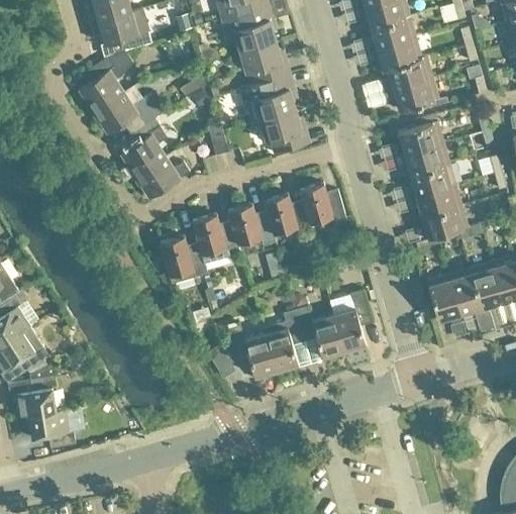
[(132,12),(128,0),(92,0),(99,22),(132,12)]
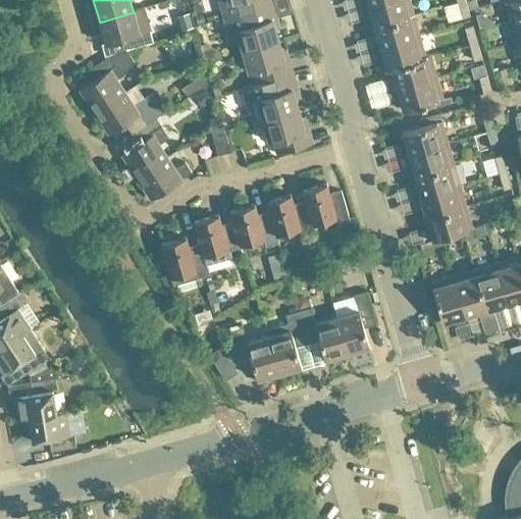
[(216,0),(223,20),(274,5),(273,0),(216,0)]
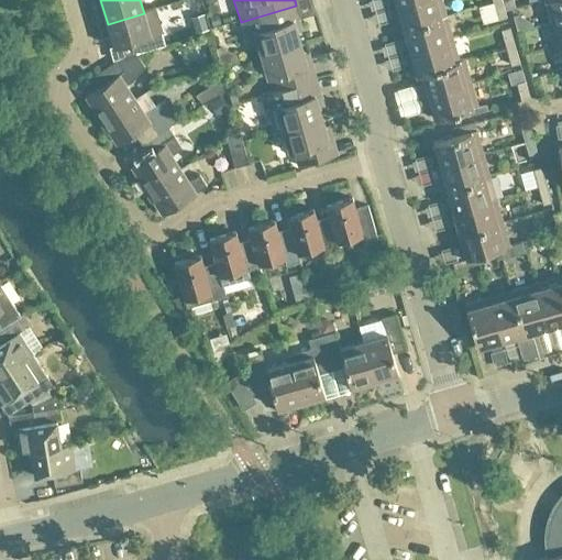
[(447,18),(441,0),(422,0),(397,8),(404,30),(447,18)]
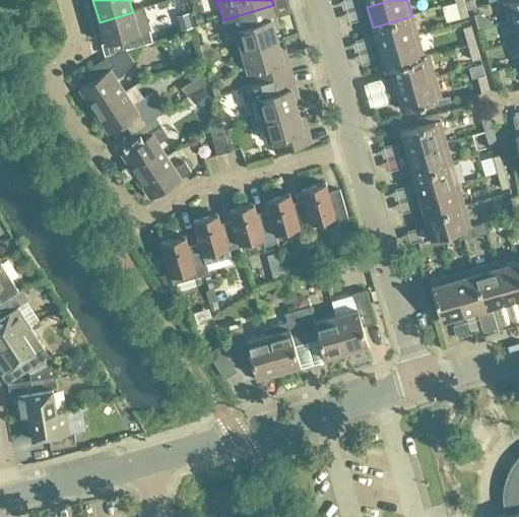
[(474,0),(468,0),(464,1),(466,10),(476,7),(474,0)]
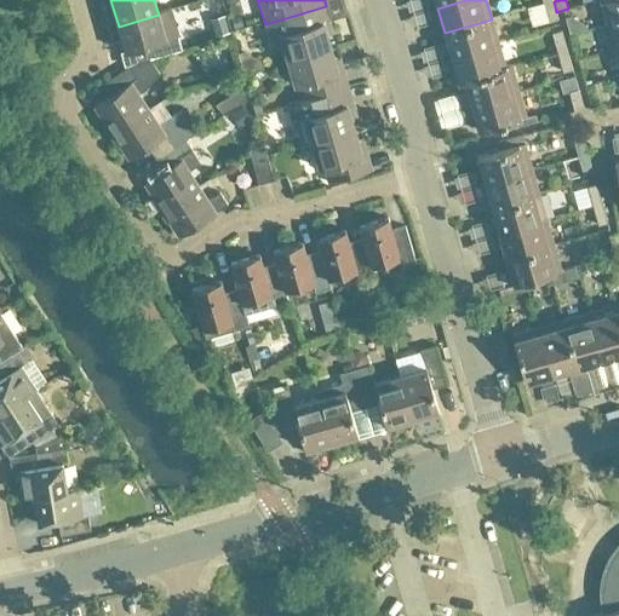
[(609,26),(618,22),(618,0),(603,0),(602,0),(602,3),(609,26)]
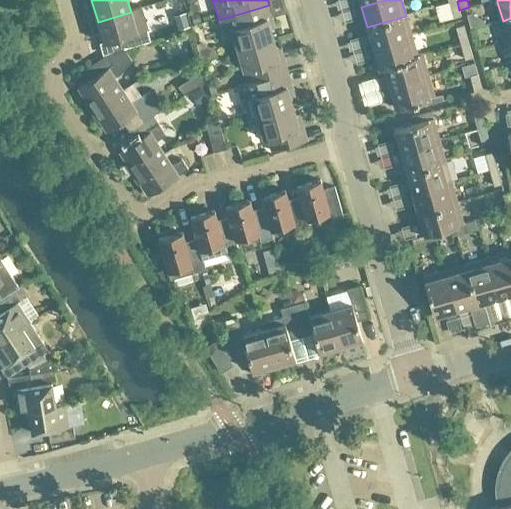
[(459,10),(457,1),(449,4),(454,20),(462,18),(459,10)]
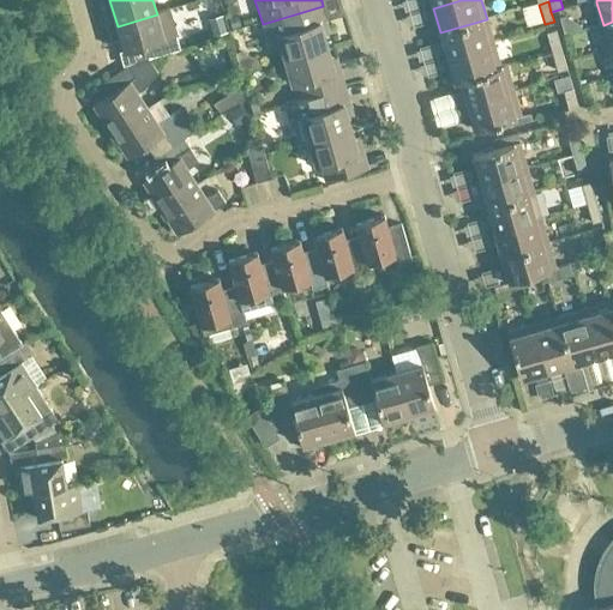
[(323,6),(263,24),(268,41),(280,37),(287,61),(328,49),(325,37),(331,36),(323,6)]
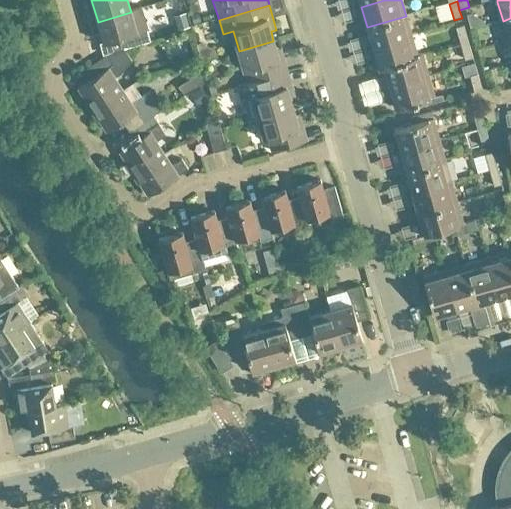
[(437,27),(452,23),(447,7),(433,11),(437,27)]
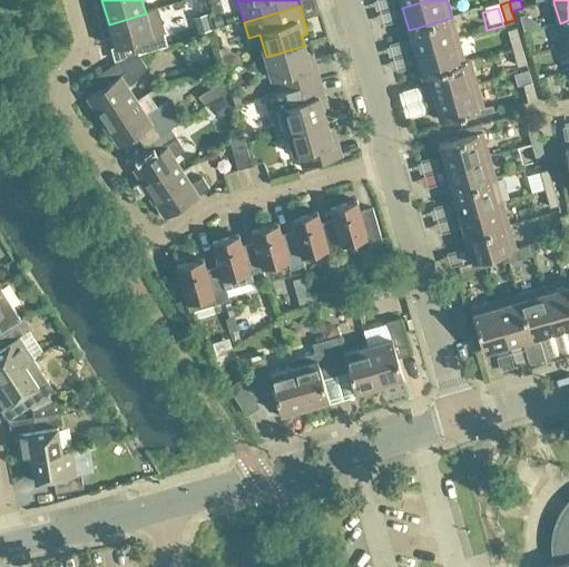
[(139,57),(168,48),(158,10),(146,13),(109,25),(116,49),(131,45),(135,57),(121,62),(110,70),(117,81),(88,99),(104,124),(137,103),(128,88),(136,84),(148,69),(139,57)]
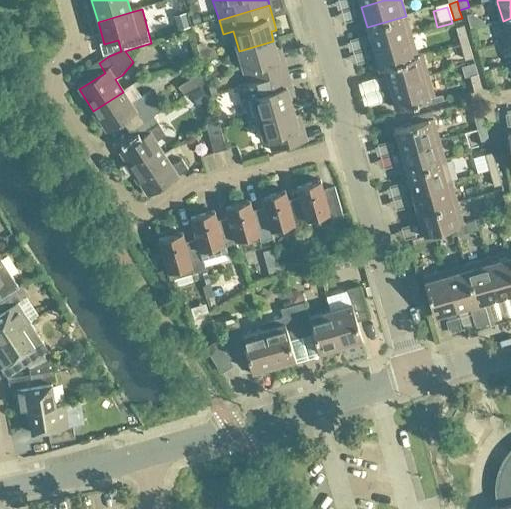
[(199,12),(191,15),(194,25),(202,23),(199,12)]
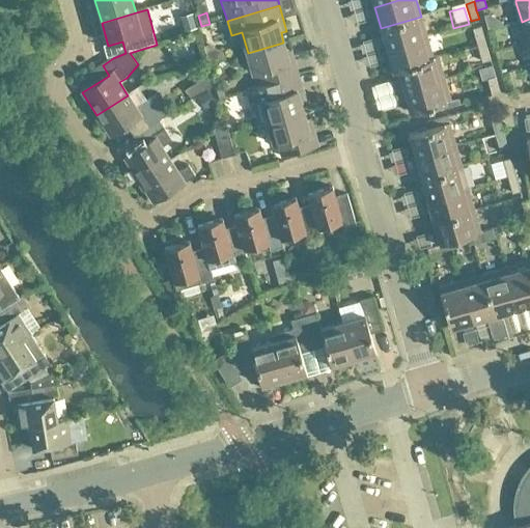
[(193,16),(182,19),(186,33),(197,29),(193,16)]
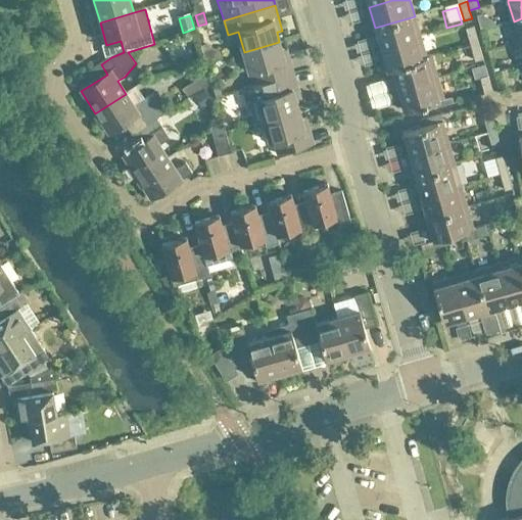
[(421,38),(415,16),(375,28),(381,49),(421,38)]
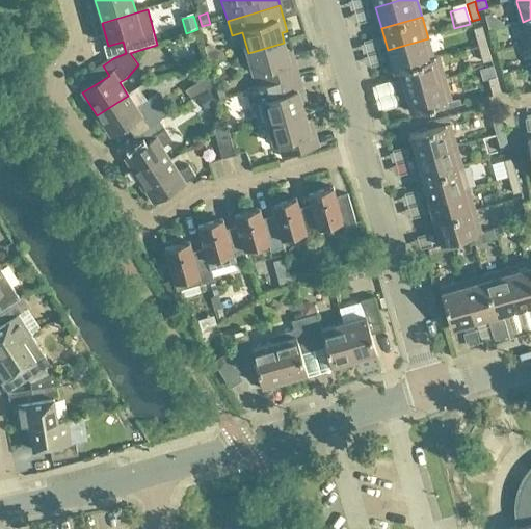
[(474,30),(479,47),(487,45),(482,28),(474,30)]
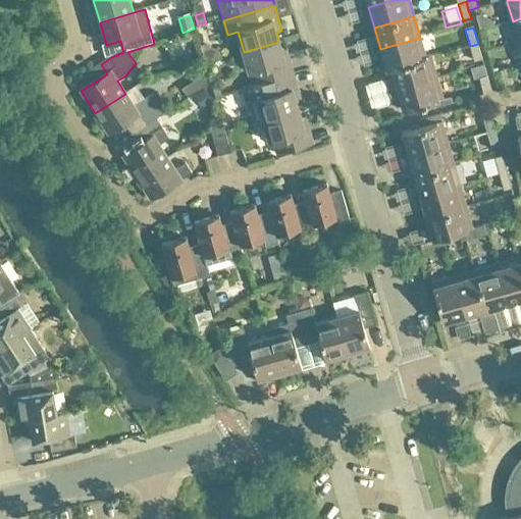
[(426,59),(426,58),(420,38),(380,49),(387,71),(393,70),(392,69),(426,59)]
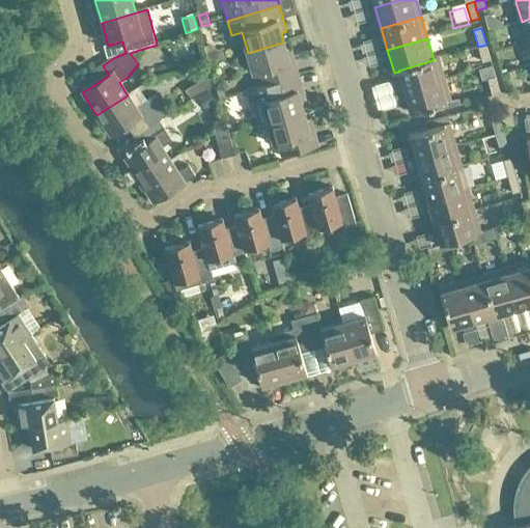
[(169,45),(173,59),(187,55),(183,40),(169,45)]
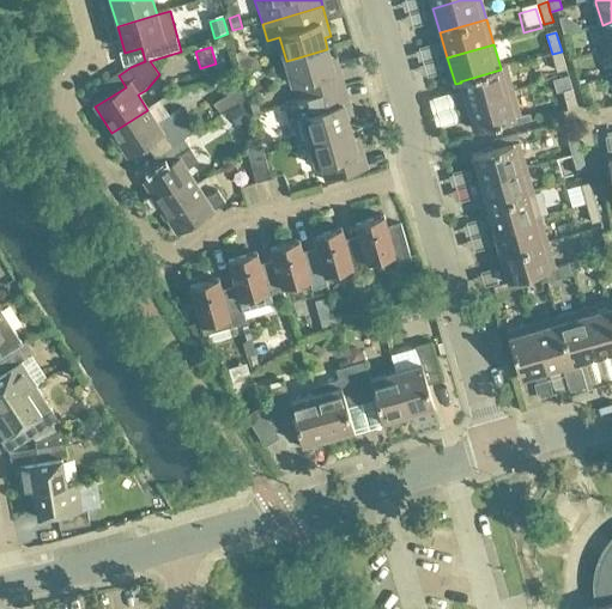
[(339,59),(331,61),(327,49),(286,61),(294,86),(298,85),(302,101),(347,87),(339,59)]
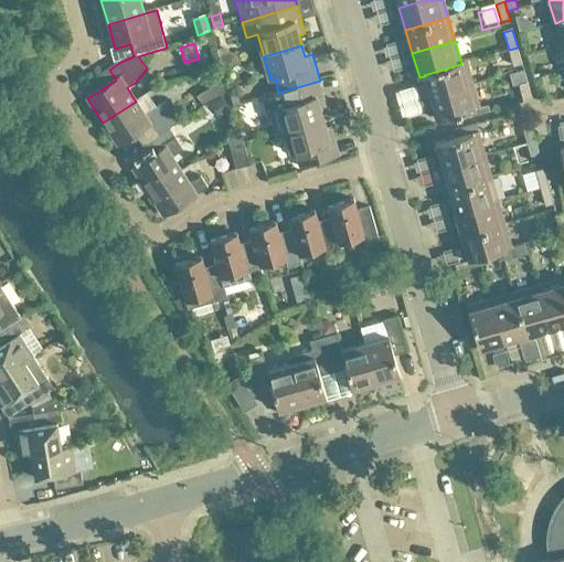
[(522,65),(518,48),(509,50),(513,67),(522,65)]
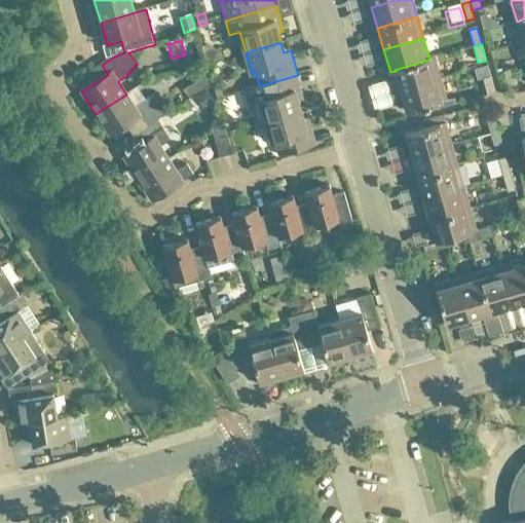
[(441,79),(435,57),(429,59),(429,60),(395,70),(396,71),(401,90),(441,79)]
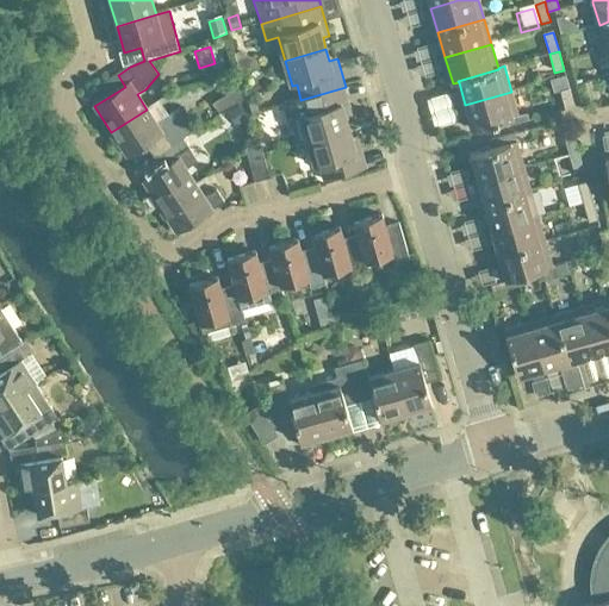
[(346,87),(300,100),(287,104),(298,144),(308,142),(349,130),(346,118),(354,116),(346,87)]
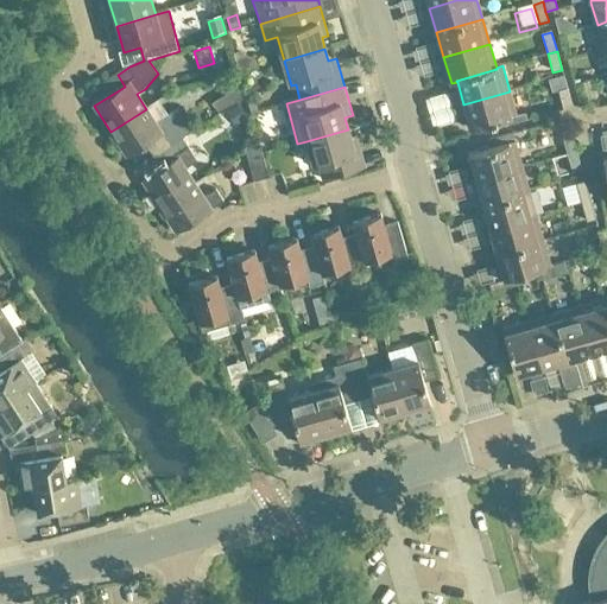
[(573,108),(568,89),(558,91),(564,110),(573,108)]
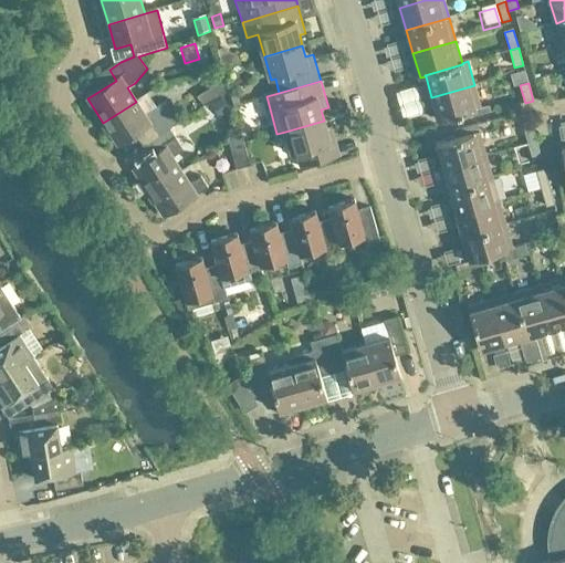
[(481,110),(474,85),(431,97),(438,122),(481,110)]
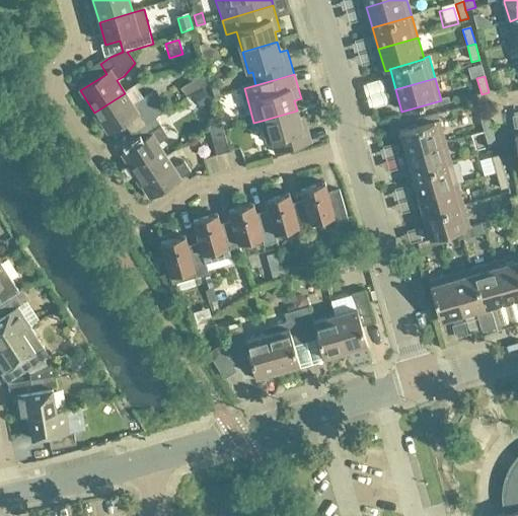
[(193,81),(181,88),(188,98),(199,91),(193,81)]
